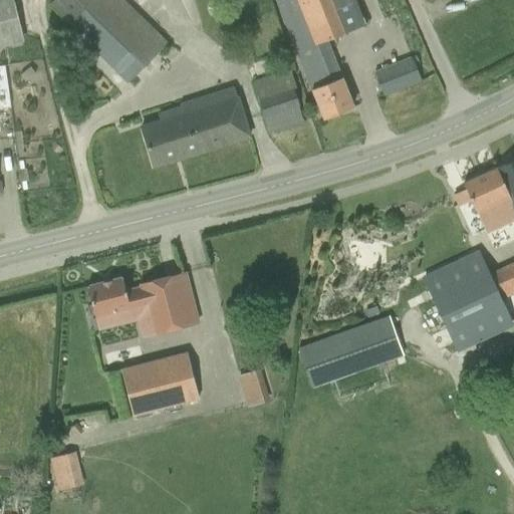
[(11,0),(0,0),(0,47),(23,42),(11,0)]
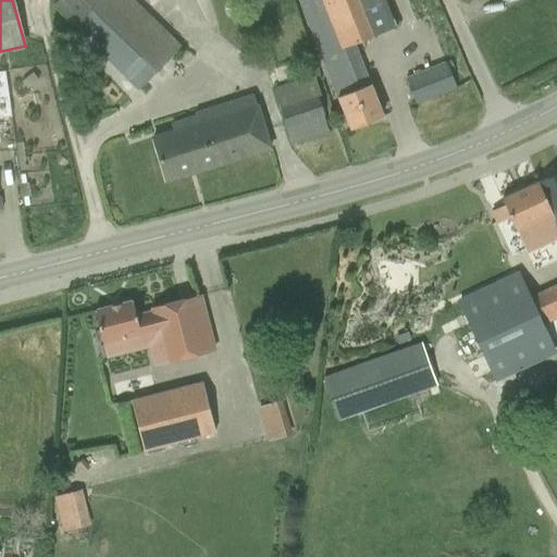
[(181,47),(132,0),(59,0),(52,8),(137,90),(181,47)]
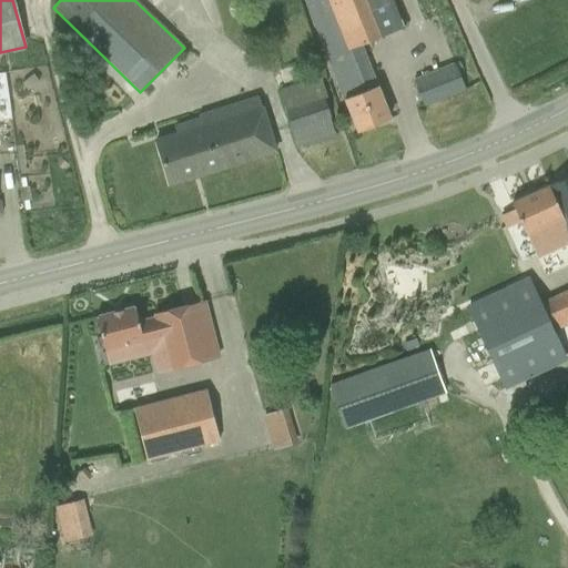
[(303,0),(356,132),(388,119),(359,46),(404,28),(393,0),(303,0)]
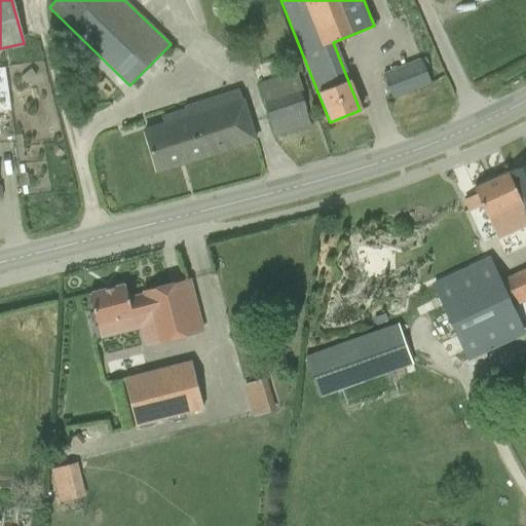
[(420,58),(382,74),(391,98),(429,82),(420,58)]
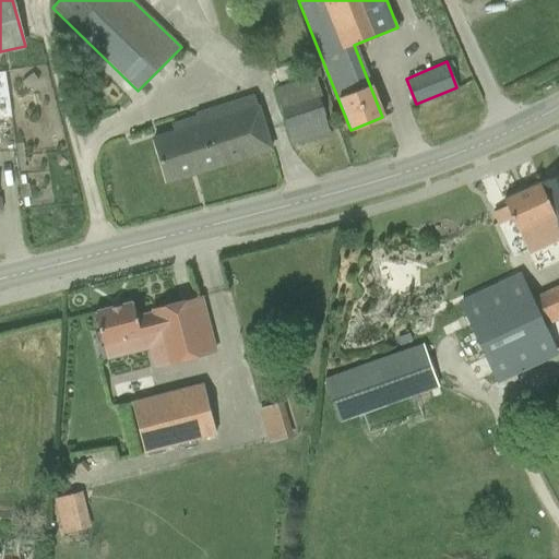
[(4,72),(0,72),(0,118),(10,118),(4,72)]
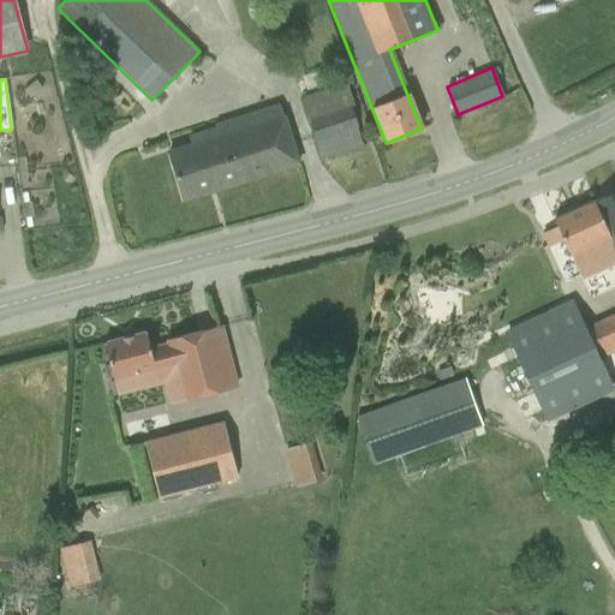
[(329,159),(362,148),(341,84),(299,97),(314,142),(323,139),(329,159)]
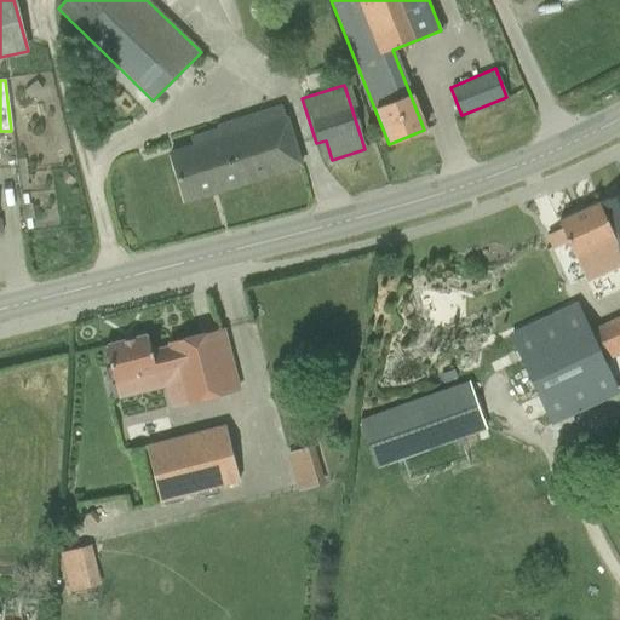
[(183,202),(299,165),(280,104),(216,125),(219,136),(167,151),(183,202)]
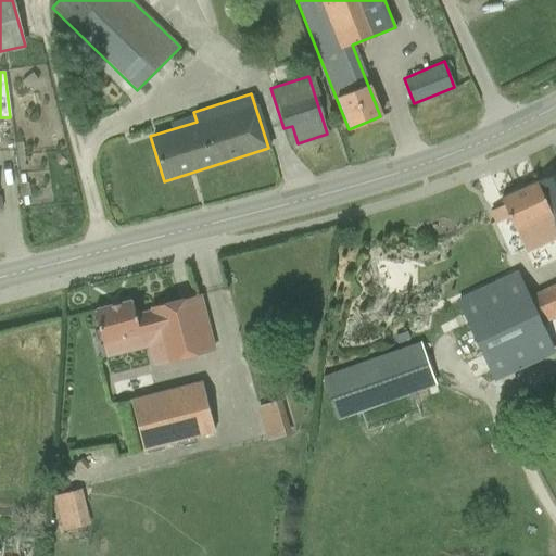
[(535,182),(500,199),(503,205),(508,216),(523,251),(546,240),(542,234),(555,227),(555,173),(536,182),(535,182)]
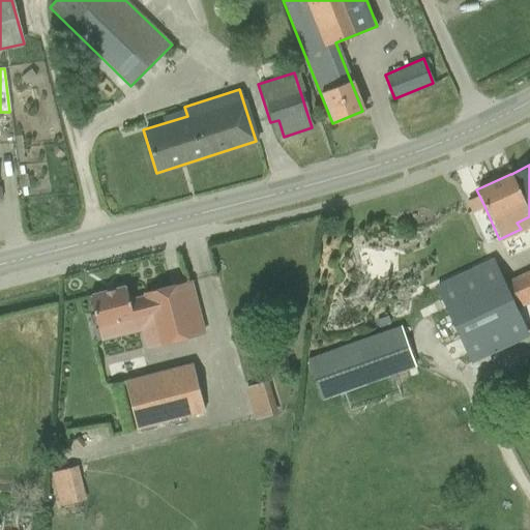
[(479,196),(467,201),(472,211),(484,206),(479,196)]
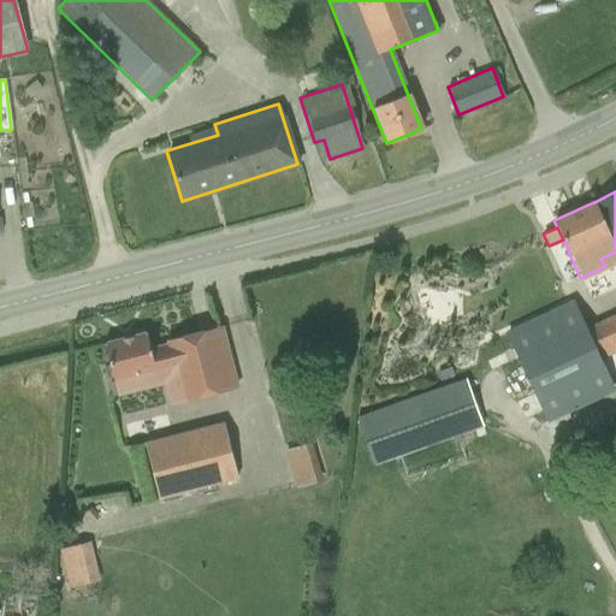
[(574,303),(507,335),(546,421),(591,400),(579,373),(602,362),(599,360),(586,330),(574,303)]
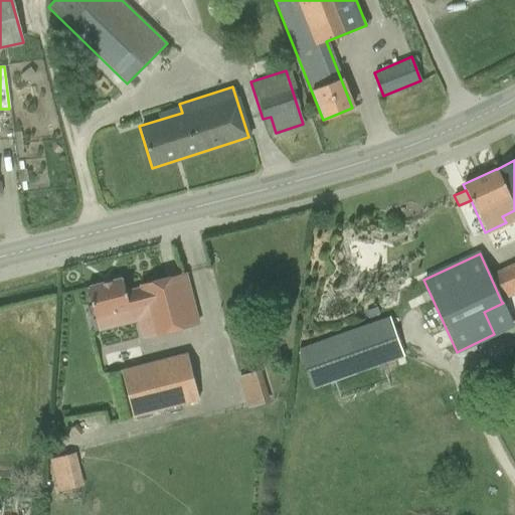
[(121,278),(87,287),(98,330),(148,317),(152,334),(196,323),(184,274),(140,286),(140,288),(125,292),(121,278)]
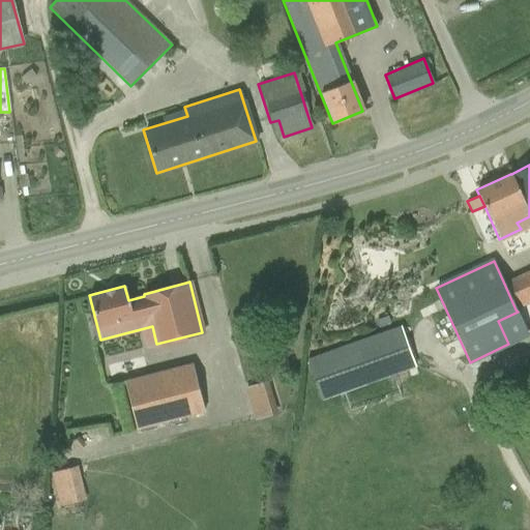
[(321,399),(414,365),(404,334),(410,332),(407,324),(306,359),(321,399)]
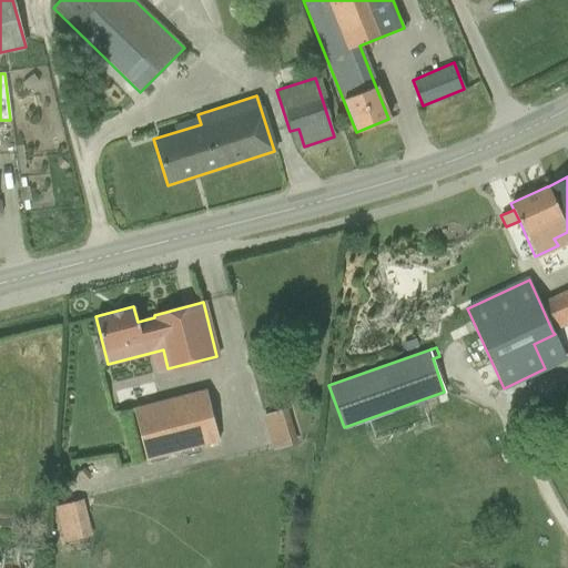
[(145,459),(217,440),(204,391),(132,408),(145,459)]
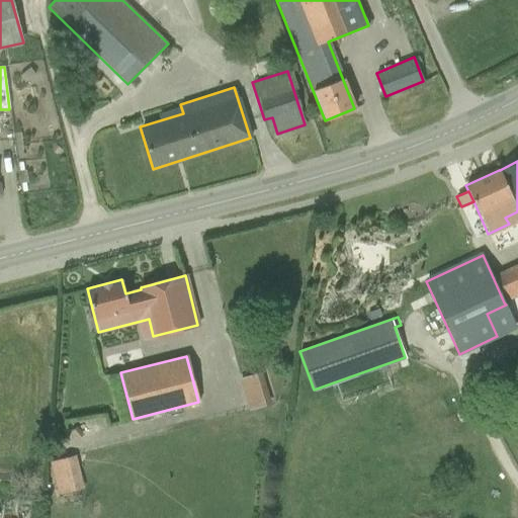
[(270,405),(261,373),(240,378),(249,411),(270,405)]
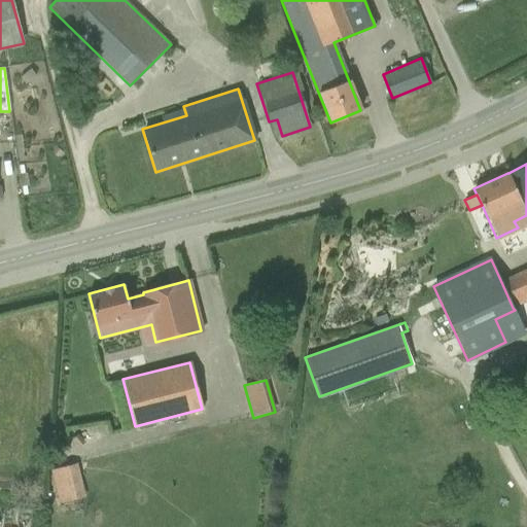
[(50,470),(59,503),(85,497),(76,463),(50,470)]
